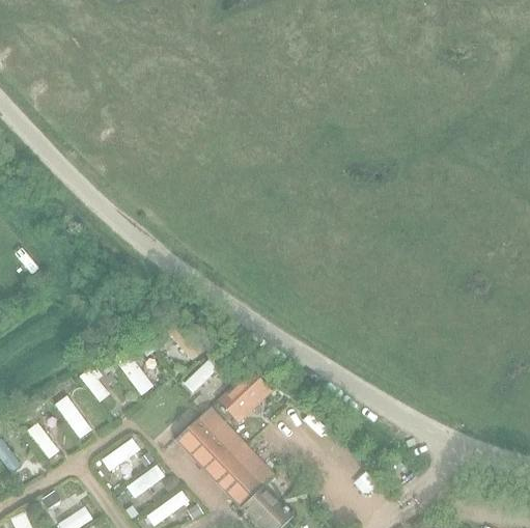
[(202,350),(178,325),(168,334),(191,359),(202,350)]
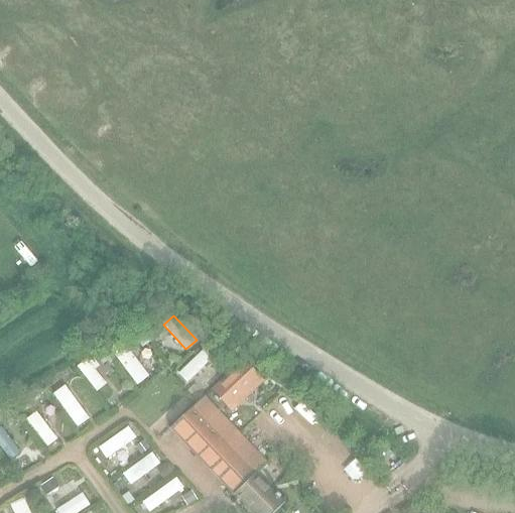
[(154,326),(147,332),(151,337),(159,332),(154,326)]
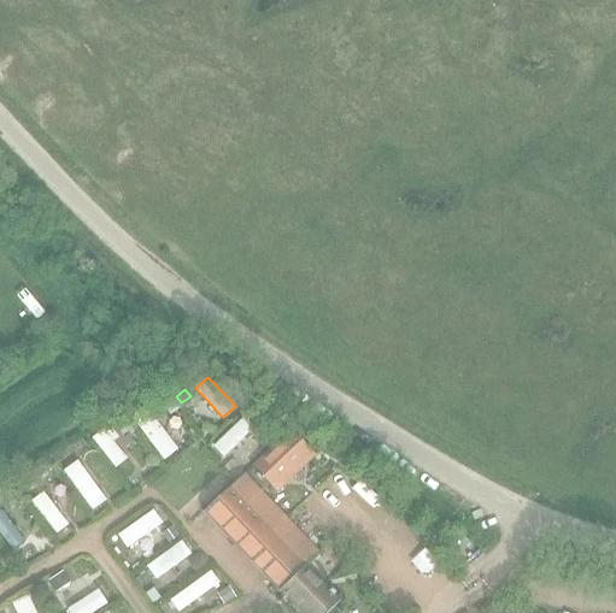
[(169,396),(136,420),(146,434),(179,408),(169,396)]
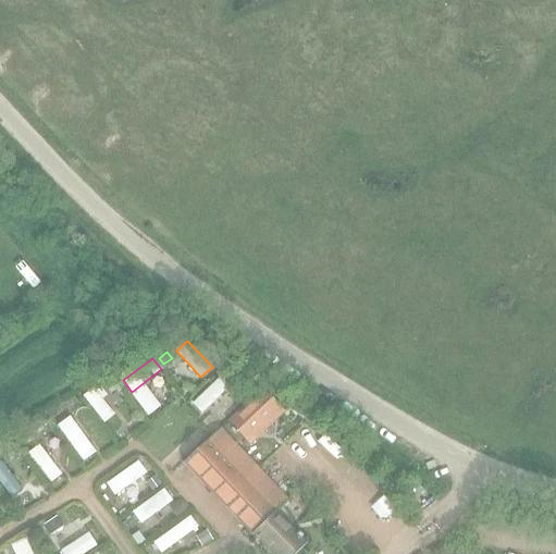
[(110,369),(98,378),(104,386),(116,379),(110,369)]
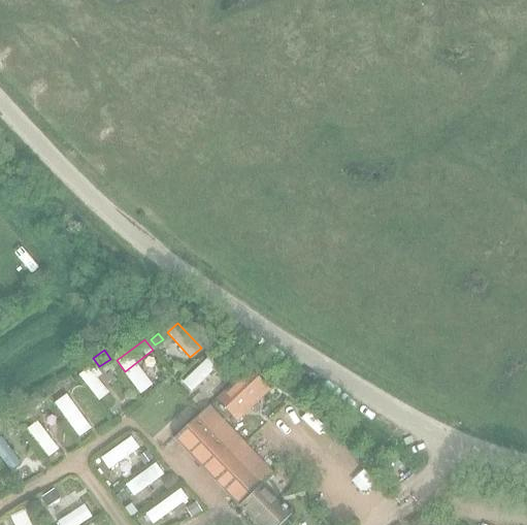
[(208,355),(183,381),(191,390),(218,364),(208,355)]
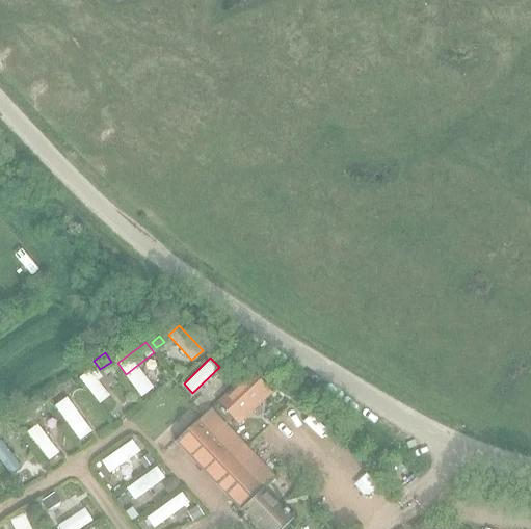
[(89,368),(79,376),(100,402),(110,394),(99,379),(102,376),(96,368),(91,371),(89,368)]
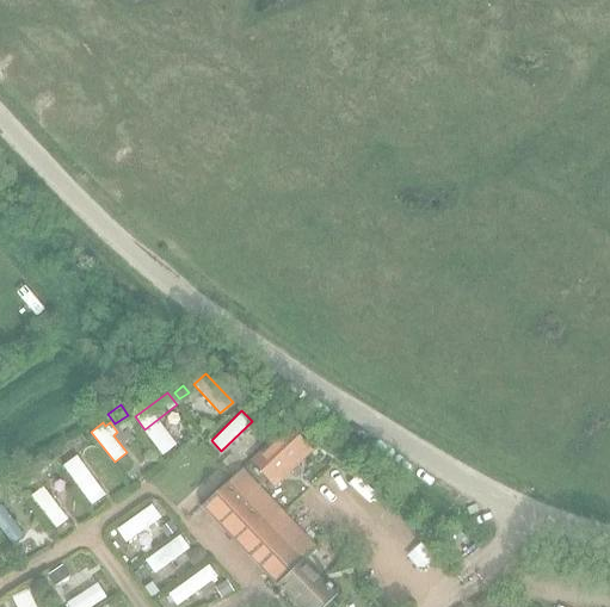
[(289,422),(248,459),(270,484),(312,446),(289,422)]
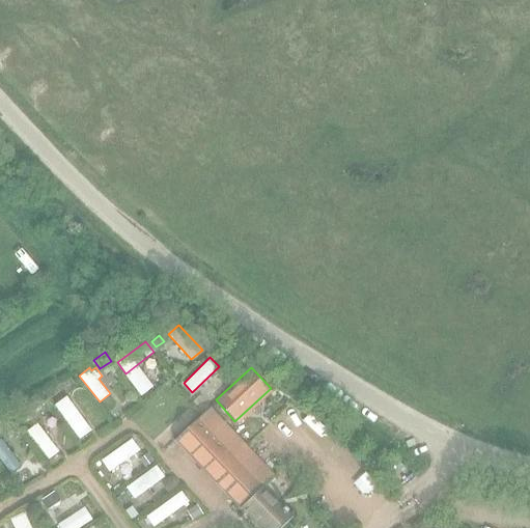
[(53,383),(43,390),(47,396),(58,389),(53,383)]
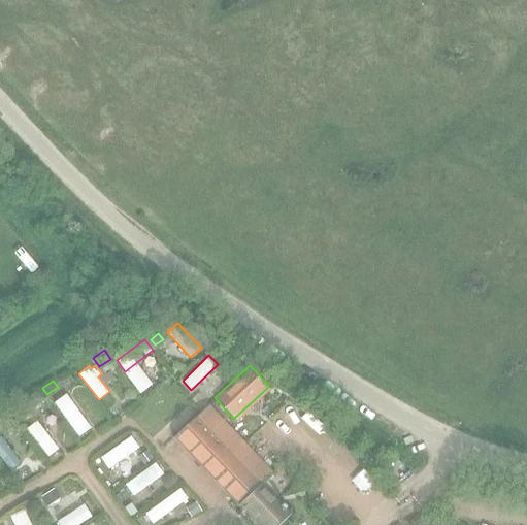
[(37,388),(25,396),(32,406),(43,398),(37,388)]
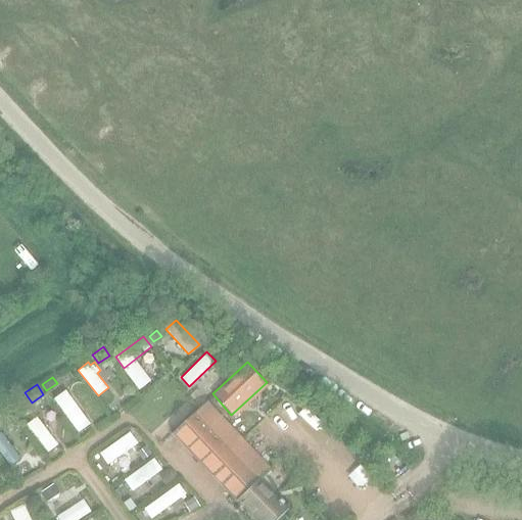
[(86,421),(67,394),(56,403),(76,428),(86,421)]
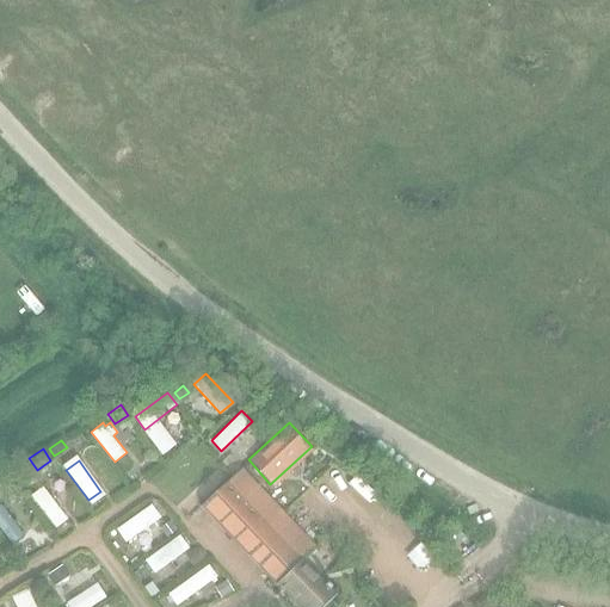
[(240,466),(199,506),(300,606),(319,606),(334,592),(301,558),(315,545),(240,466)]
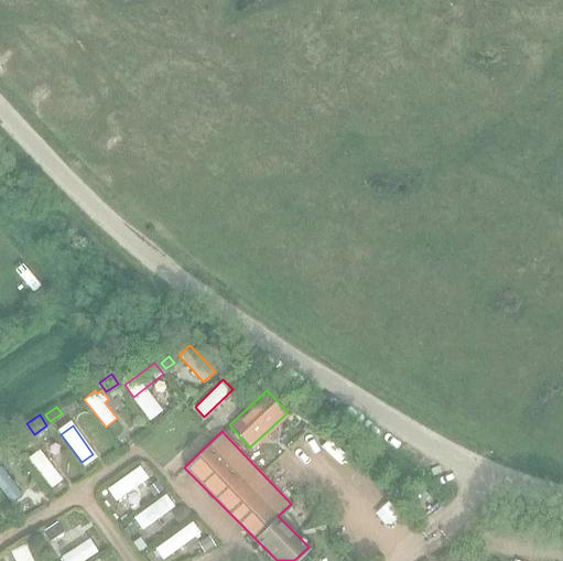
[(63,478),(40,449),(29,457),(52,487),(63,478)]
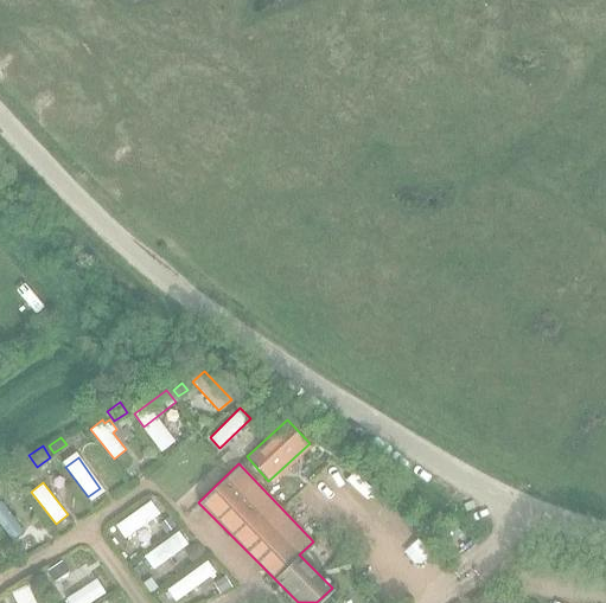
[(24,531),(1,500),(0,501),(0,523),(12,539),(24,531)]
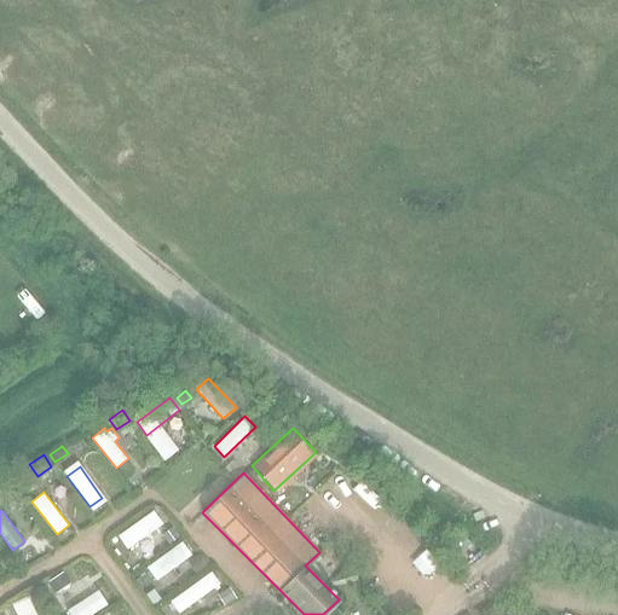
[(154,510),(122,532),(131,544),(162,522),(154,510)]
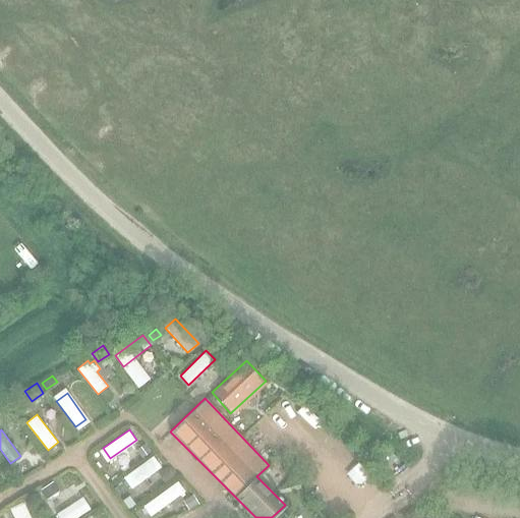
[(145,442),(134,450),(140,458),(151,450),(145,442)]
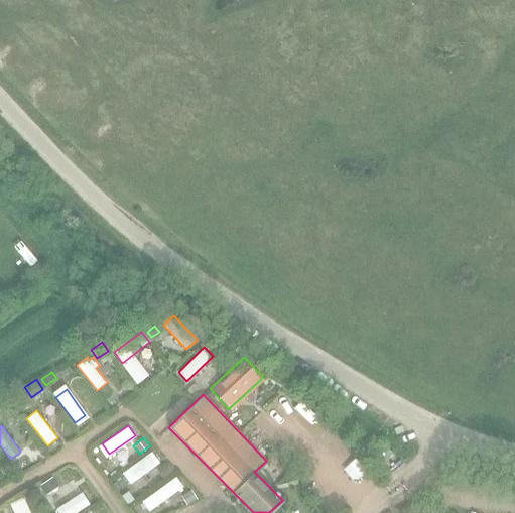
[(152,452),(127,470),(134,481),(160,462),(152,452)]
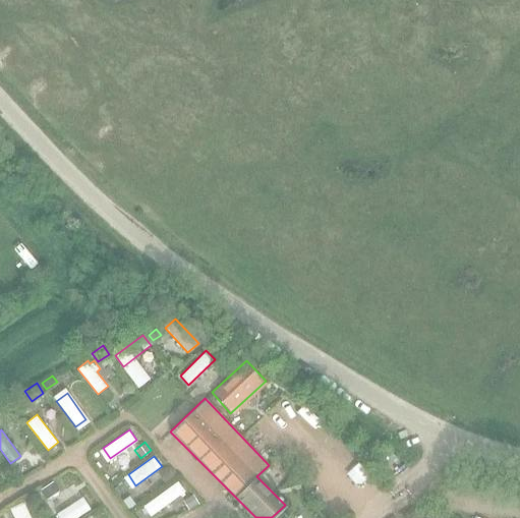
[(167,464),(157,471),(164,481),(173,474),(167,464)]
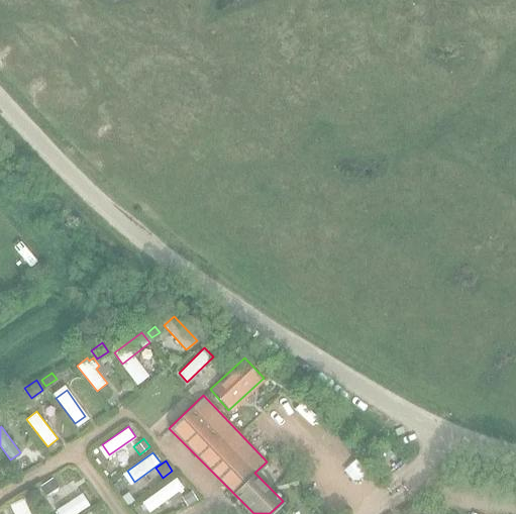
[(52,477),(39,484),(45,493),(58,486),(52,477)]
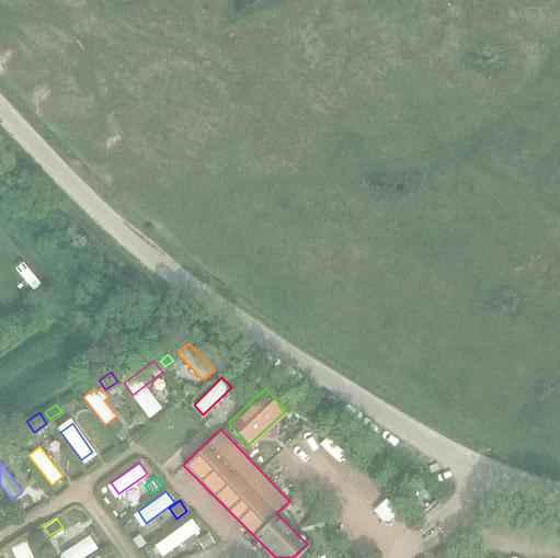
[(192,519),(155,545),(162,556),(200,530),(192,519)]
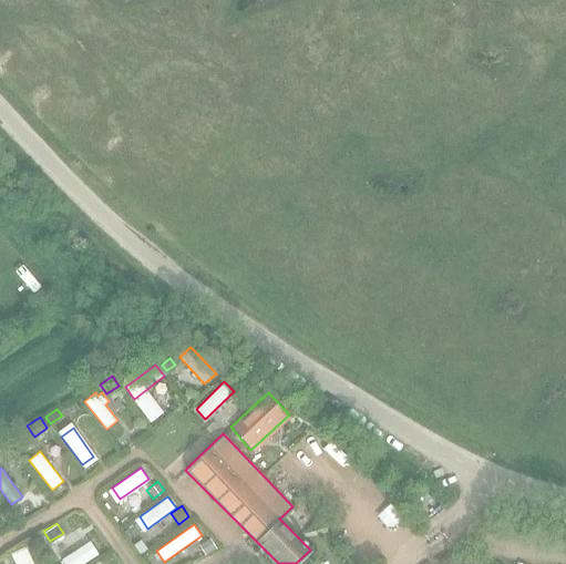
[(208,535),(197,542),(203,552),(215,545),(208,535)]
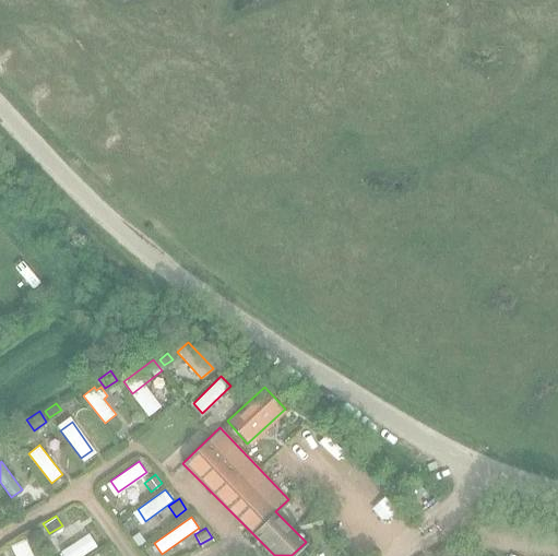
[(88,533),(61,552),(64,555),(83,555),(97,546),(88,533)]
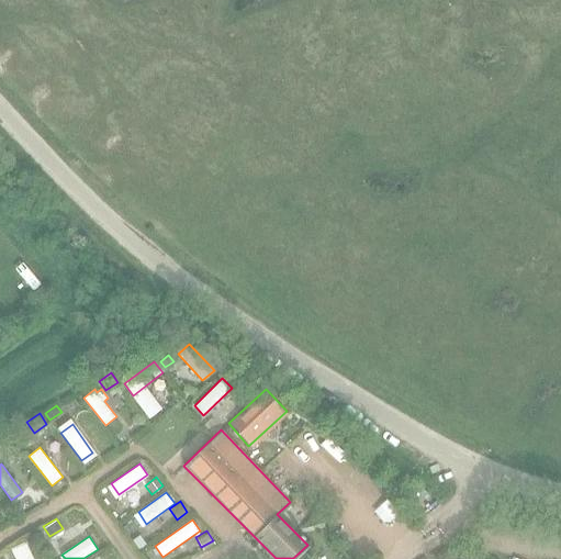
[(33,558),(26,543),(12,549),(15,558),(33,558)]
